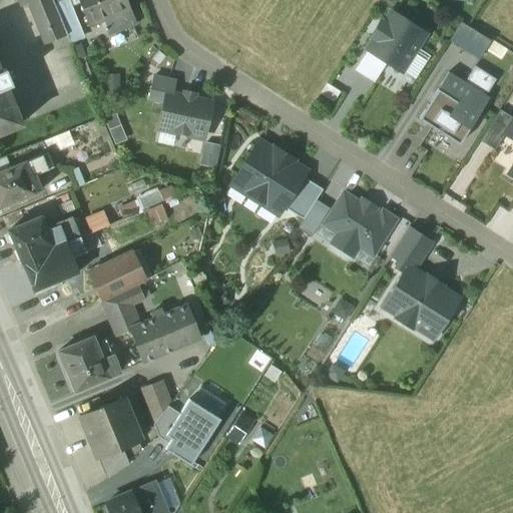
[(52,2),(51,0),(16,0),(20,7),(26,4),(43,45),(66,35),(52,2)]
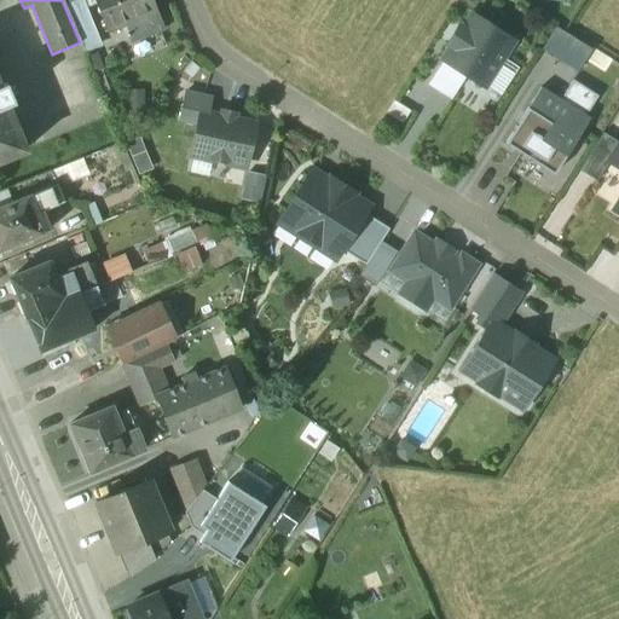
[(80,0),(69,0),(63,3),(80,42),(84,51),(99,45),(80,0)]
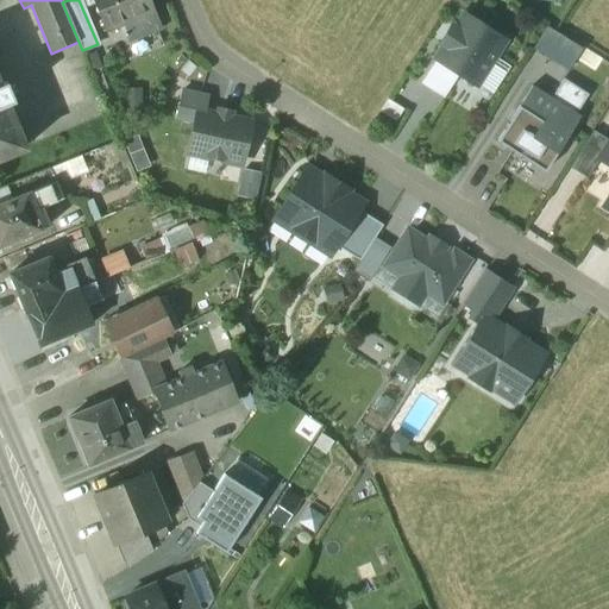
[(92,0),(105,31),(129,22),(154,12),(148,0),(92,0)]
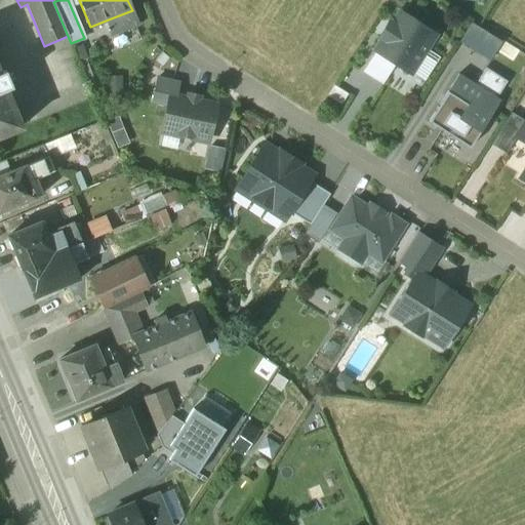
[(132,10),(111,18),(113,26),(109,28),(112,36),(138,25),(132,10)]
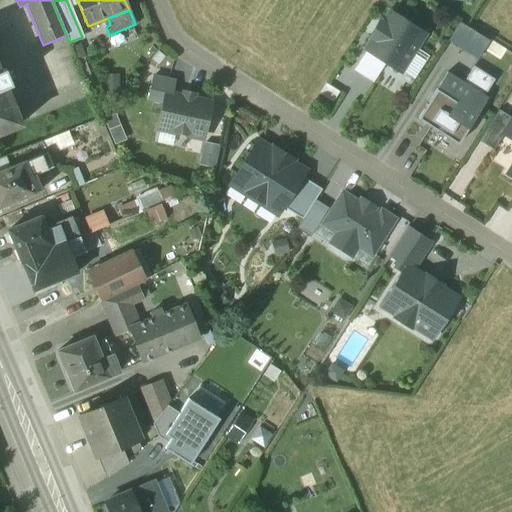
[(425,35),(388,13),(364,50),(400,73),(425,35)]
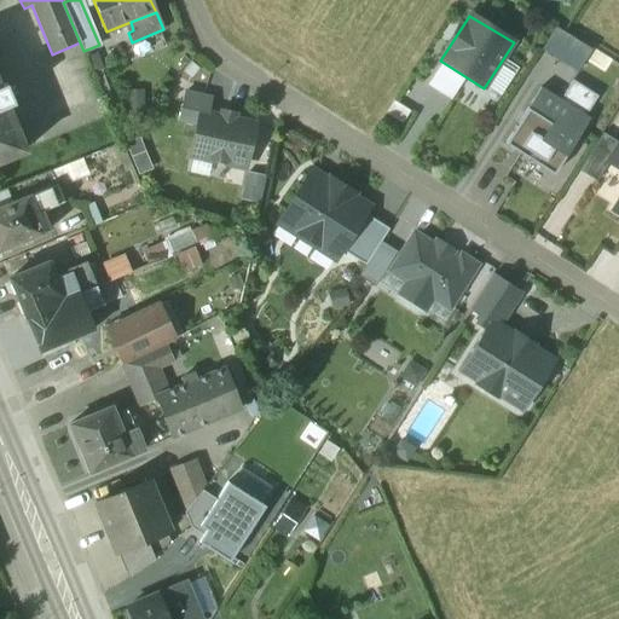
[(579,70),(594,47),(557,25),(544,48),(579,70)]
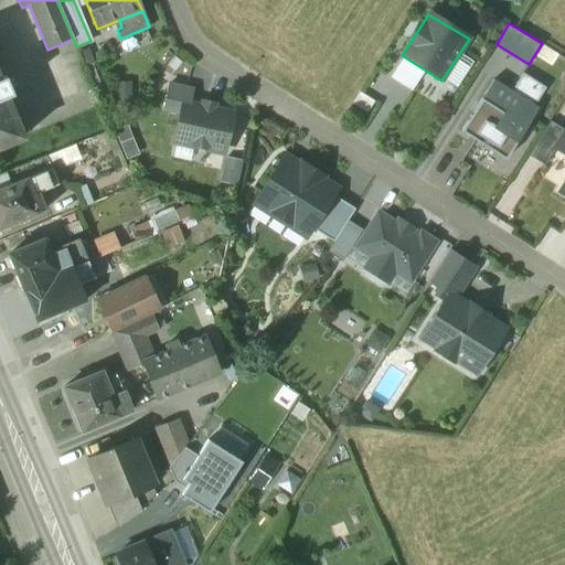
[(511,92),(534,106),(545,88),(523,74),(511,92)]
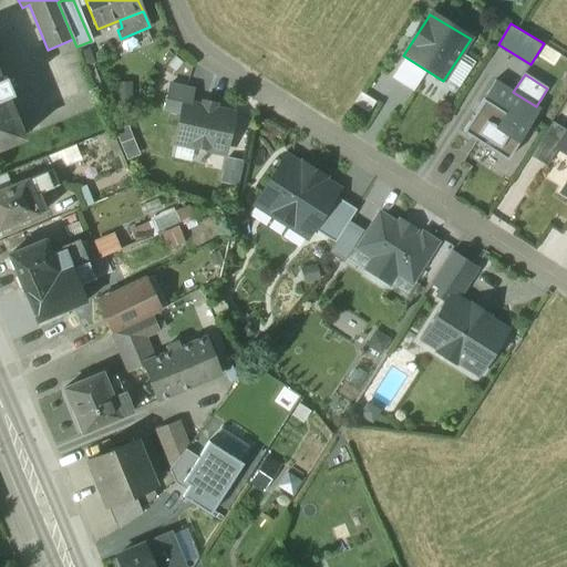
[(0,148),(22,138),(6,98),(11,94),(4,78),(0,79),(0,148)]
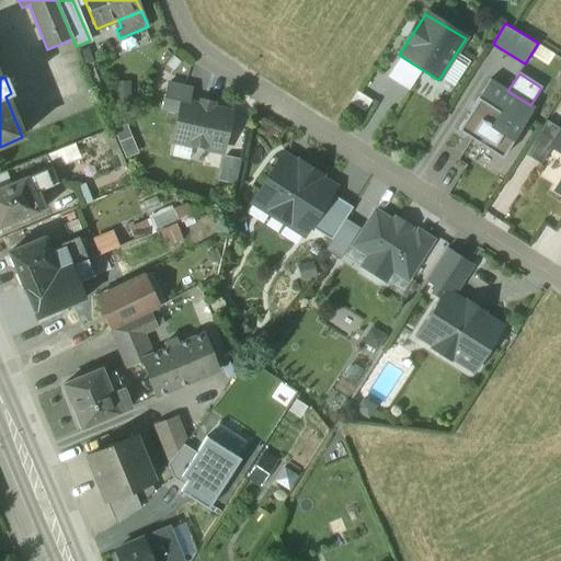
[(530,105),(507,91),(490,80),(457,130),(501,158),(534,107),(530,105)]
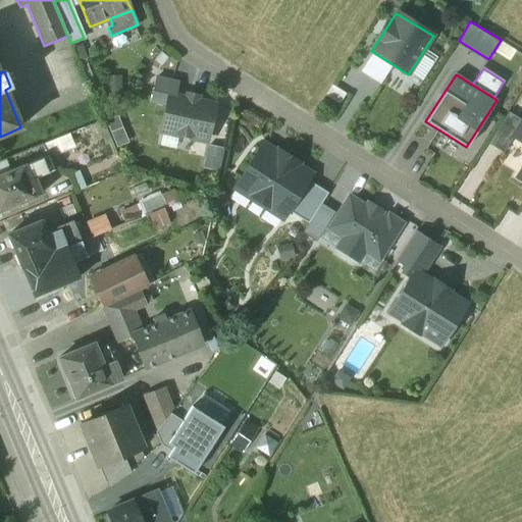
[(213,105),(169,96),(162,132),(206,141),(213,105)]
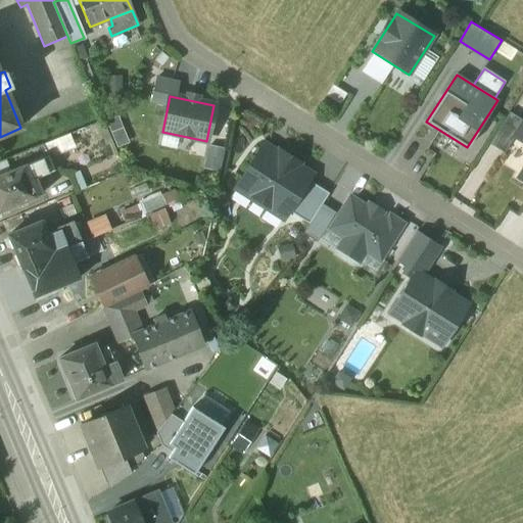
[(489,143),(504,153),(522,123),(522,122),(509,113),(489,143)]
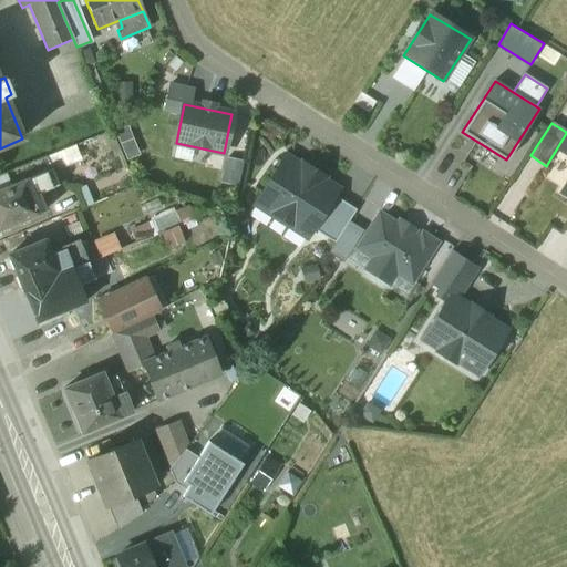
[(131,127),(119,131),(125,157),(137,154),(131,127)]
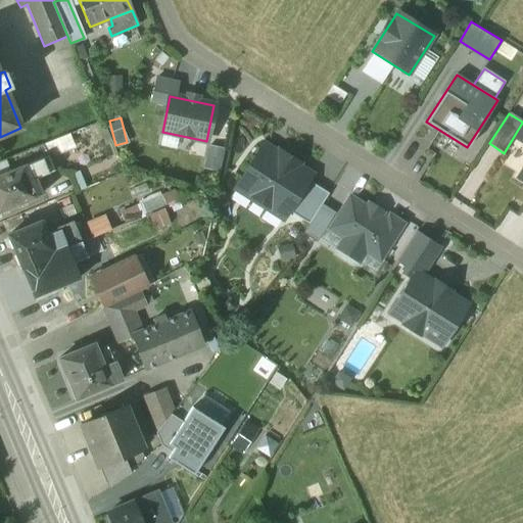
[(522,123),(504,153),(498,161),(522,177),(522,123)]
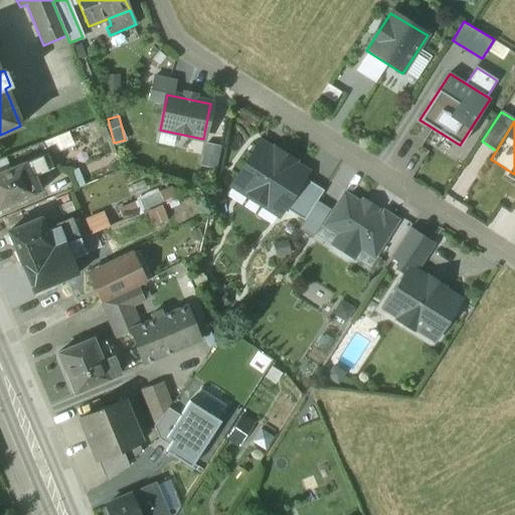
[(42,142),(0,159),(0,171),(1,173),(25,163),(47,154),(42,142)]
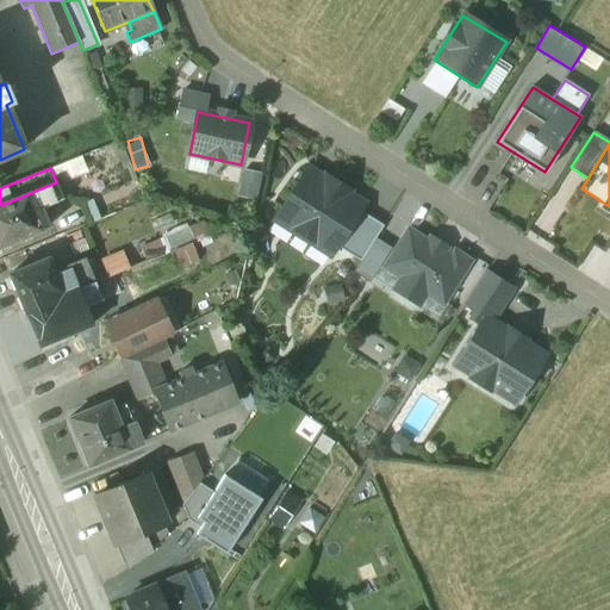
[(236,194),(255,200),(262,174),(243,168),(236,194)]
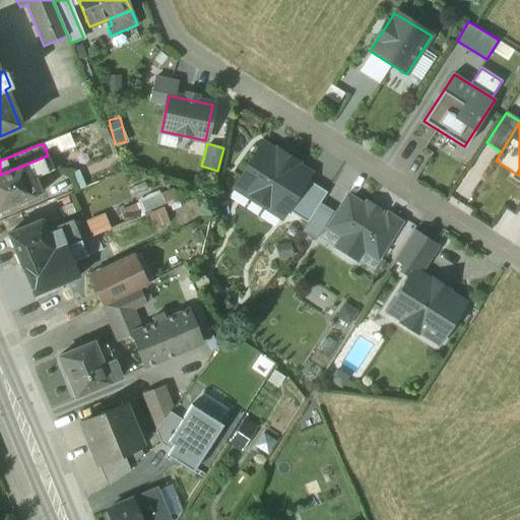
[(305,180),(309,175),(297,168),(299,165),(276,150),(274,153),(262,145),(235,188),(281,217),(285,210),(305,180)]
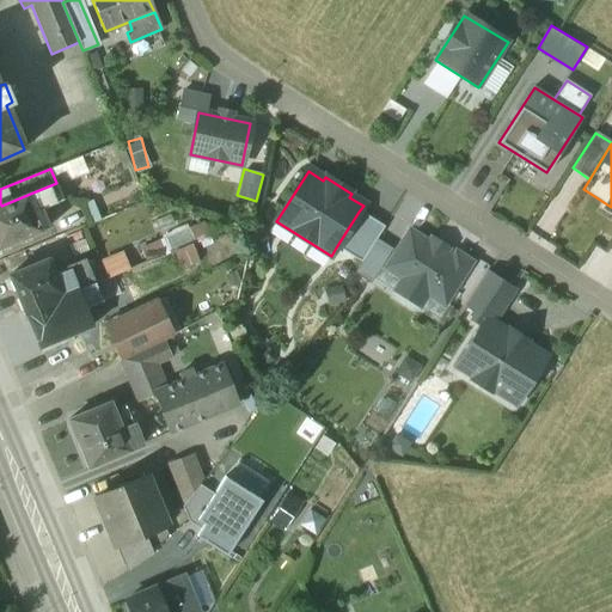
[(1,206),(0,206),(0,248),(50,227),(43,209),(41,210),(40,208),(36,210),(30,194),(1,206)]
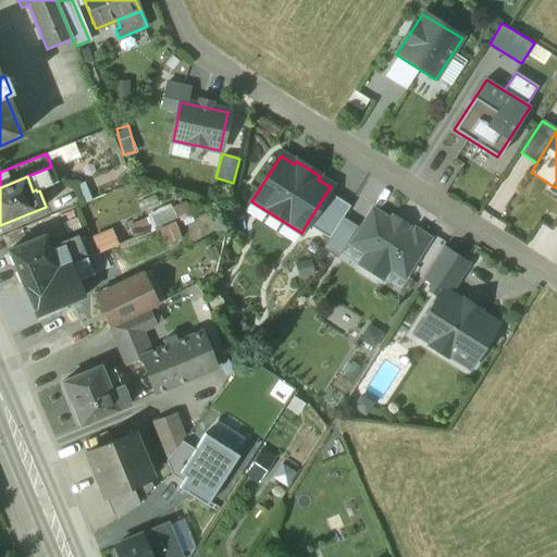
[(349,208),(326,193),(306,225),(329,239),(343,219),(349,208)]
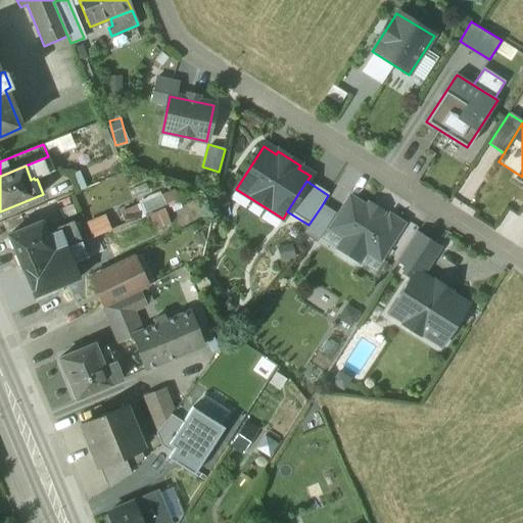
[(175,192),(161,197),(167,208),(179,203),(175,192)]
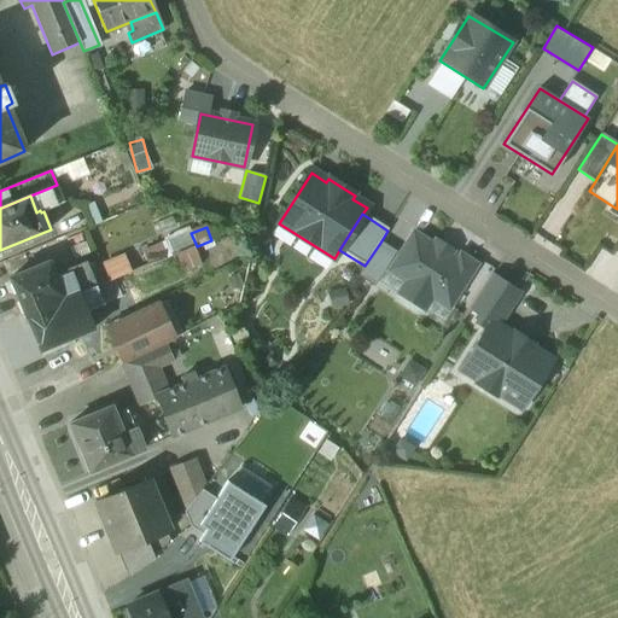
[(449,307),(476,266),(460,256),(456,261),(415,234),(392,269),(409,280),(400,295),(424,310),(433,296),(449,307)]
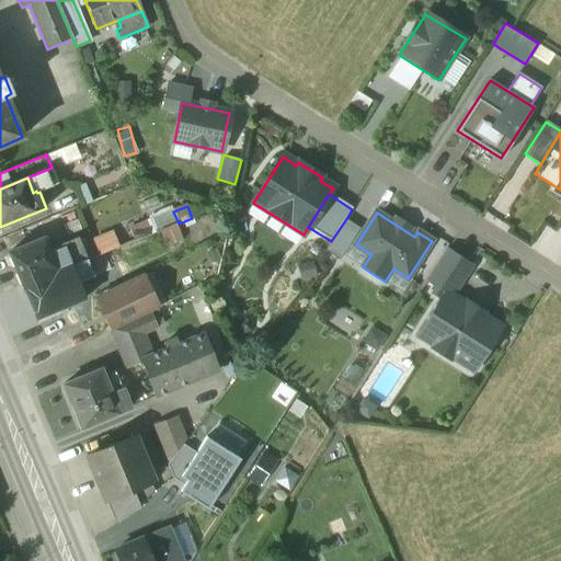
[(361,230),(345,220),(331,241),(324,252),(340,261),(361,230)]
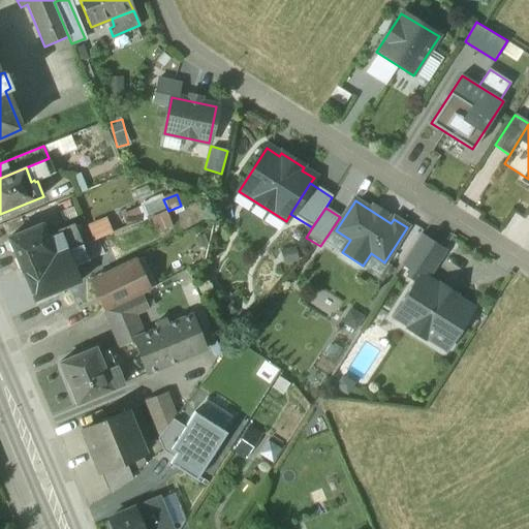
[(42,224),(9,239),(22,269),(66,250),(58,231),(47,236),(42,224)]
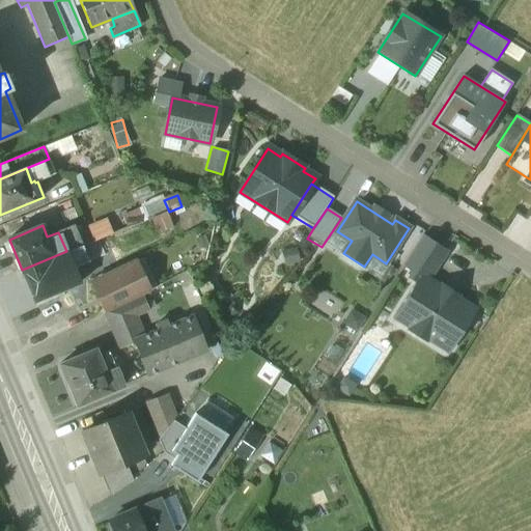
[(74,226),(58,232),(66,251),(67,253),(82,247),(74,226)]
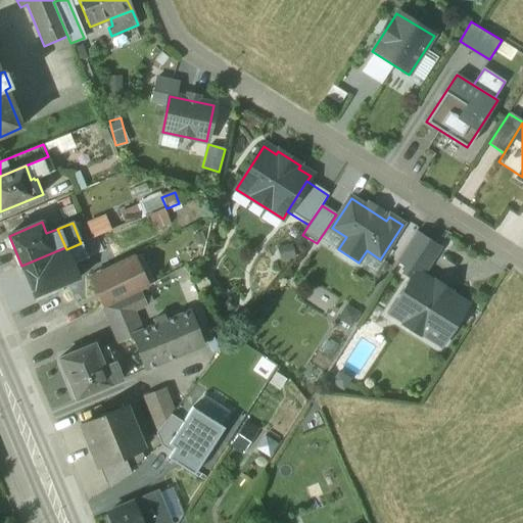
[(416,233),(397,260),(408,268),(403,274),(412,279),(416,273),(422,276),(439,248),(416,233)]
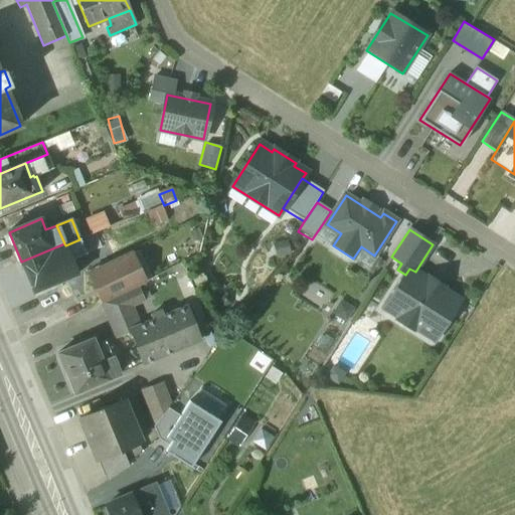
[(64,243),(21,262),(34,293),(77,275),(65,245),(64,243)]
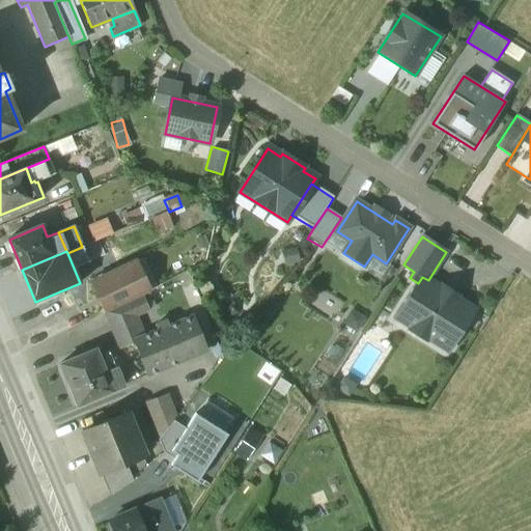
[(132,264),(93,283),(107,311),(142,295),(145,292),(132,264)]
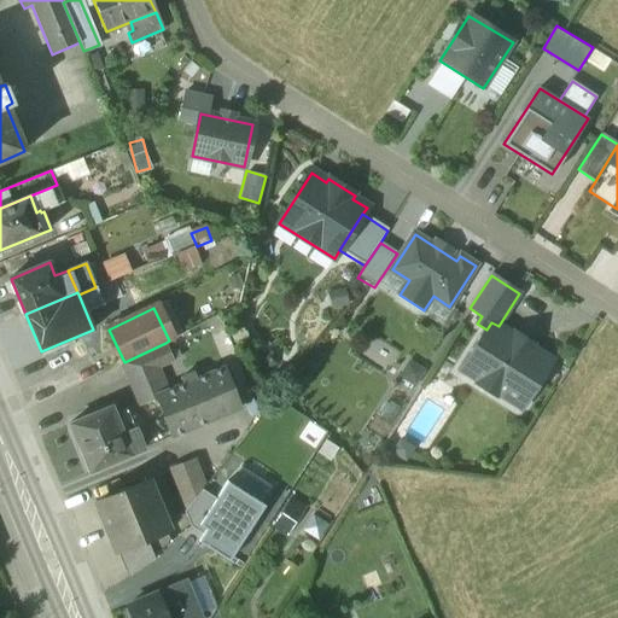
[(499,326),(491,322),(487,330),(460,371),(479,383),(477,384),(496,396),(497,394),(522,409),(553,361),(531,347),(532,345),(514,333),(513,336),(499,326)]
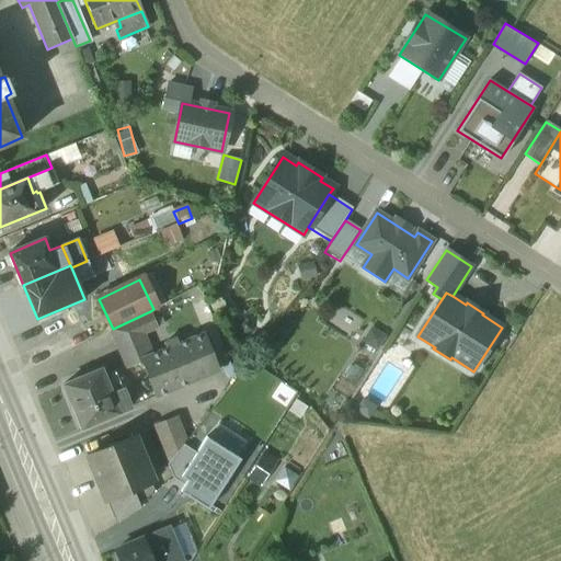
[(113,329),(111,331),(117,346),(157,328),(150,311),(113,329)]
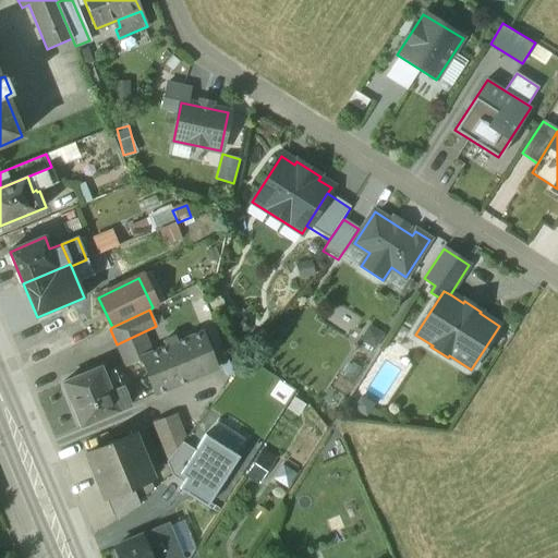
[(152,354),(141,360),(156,395),(216,368),(201,334),(178,343),(165,349),(152,354)]
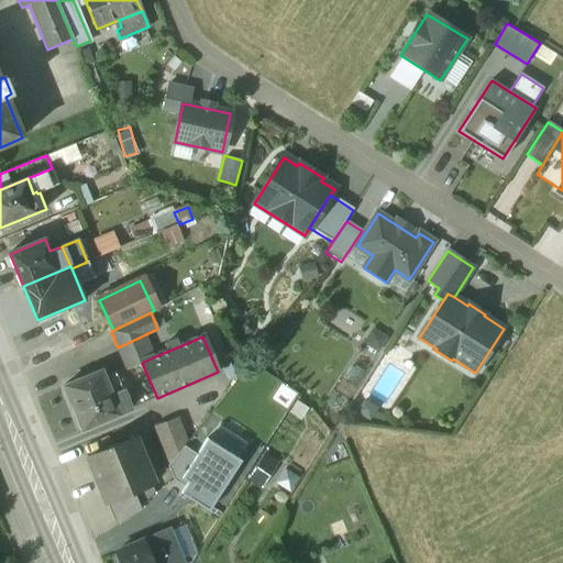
[(177,342),(164,348),(166,352),(179,346),(177,342)]
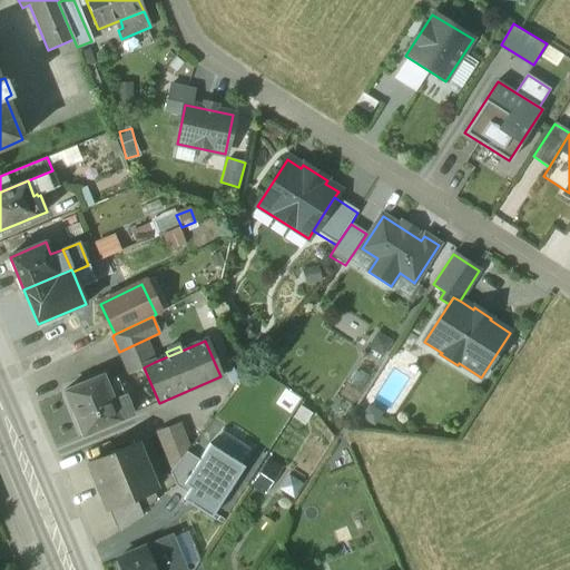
[(148,349),(123,360),(129,373),(144,367),(155,362),(148,349)]
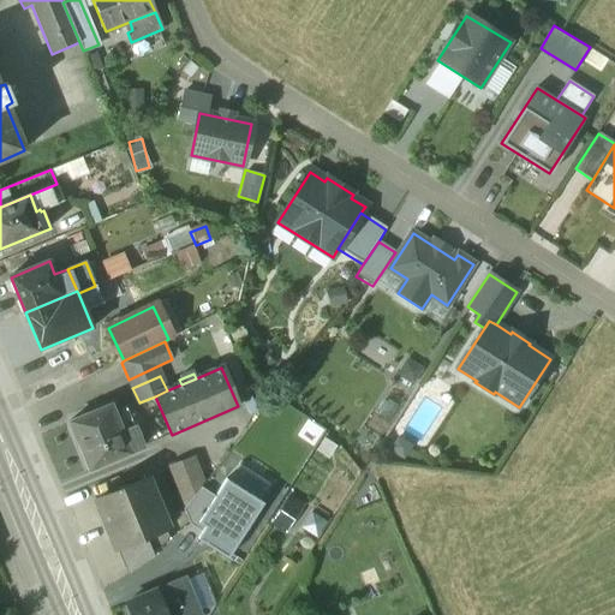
[(113,413),(111,407),(70,423),(81,447),(79,448),(89,472),(107,465),(106,463),(130,453),(121,435),(113,413)]
